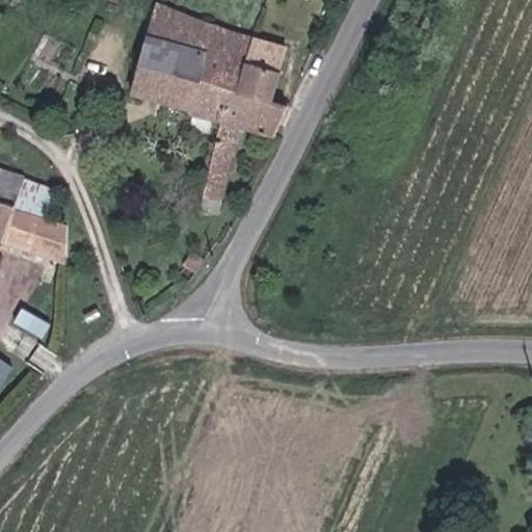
[(272,103),(282,73),(268,69),(274,44),(235,32),(156,2),(131,97),(194,113),(215,121),(216,122),(222,125),(234,85),(258,94),(248,130),(274,138),(289,108),(272,103)]
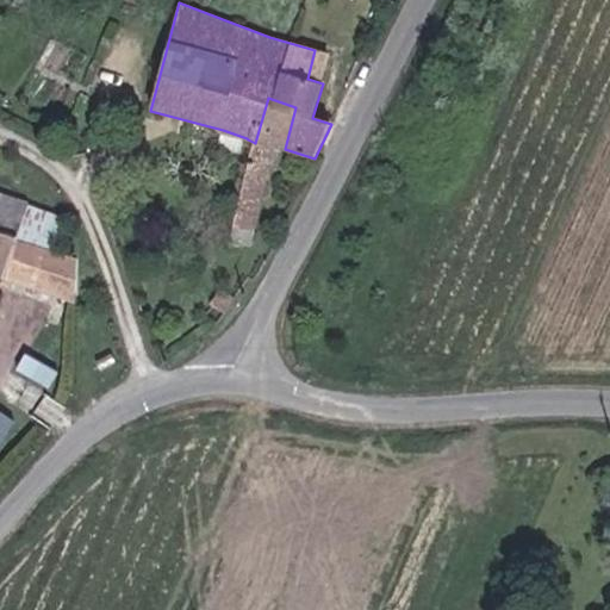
[(330,55),(315,50),(307,79),(323,83),(330,55)]
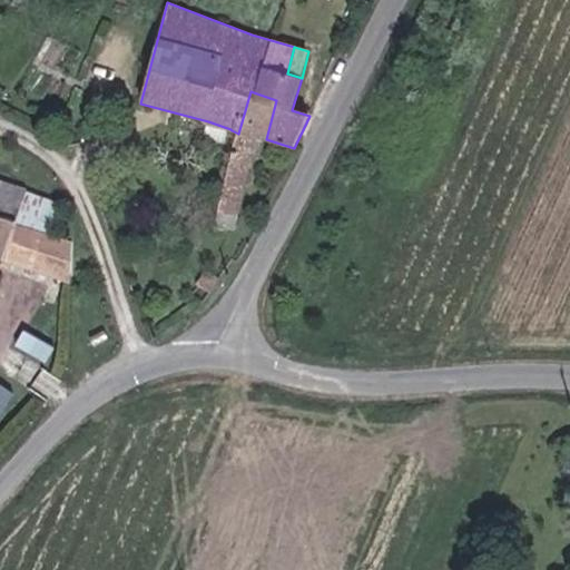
[(257,138),(266,139),(276,100),(251,91),(238,134),(214,225),(234,229),(257,138)]
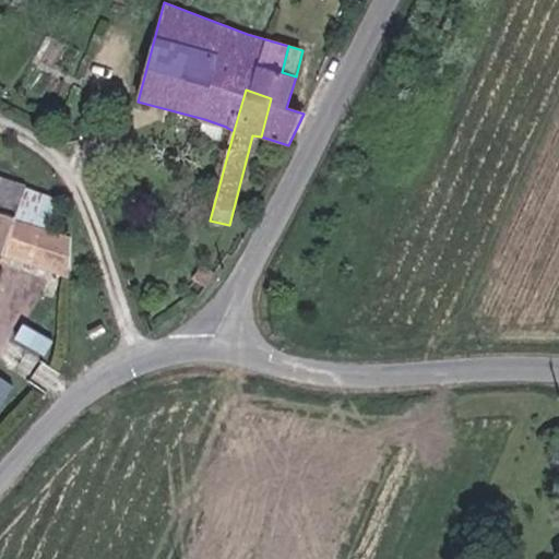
[(226,127),(204,119),(197,140),(221,146),(226,127)]
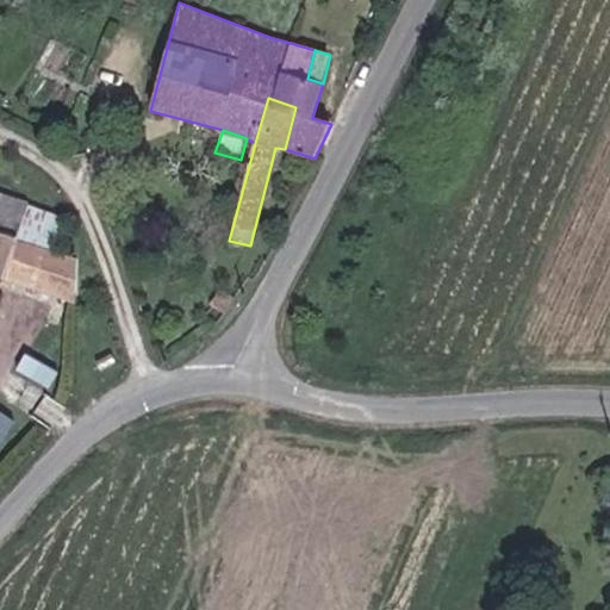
[(42,235),(51,206),(36,201),(26,229),(42,235)]
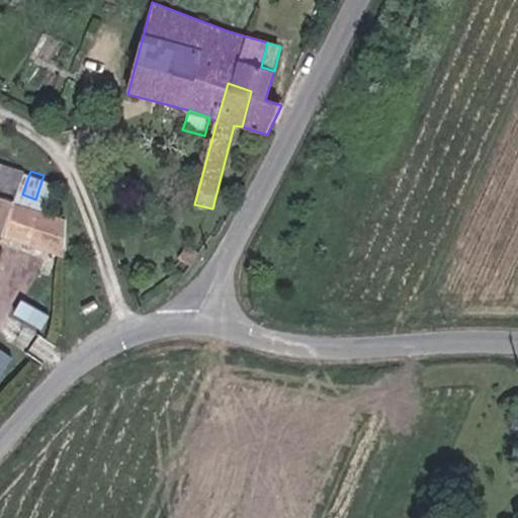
[(0,231),(66,255),(66,221),(13,203),(13,200),(0,195),(0,231)]
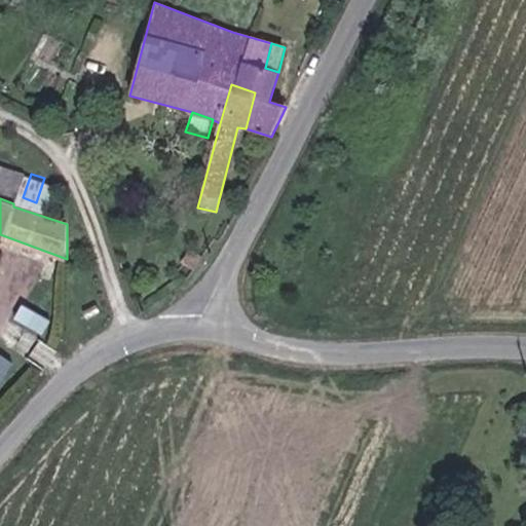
[(182,263),(195,272),(203,263),(186,253),(182,263)]
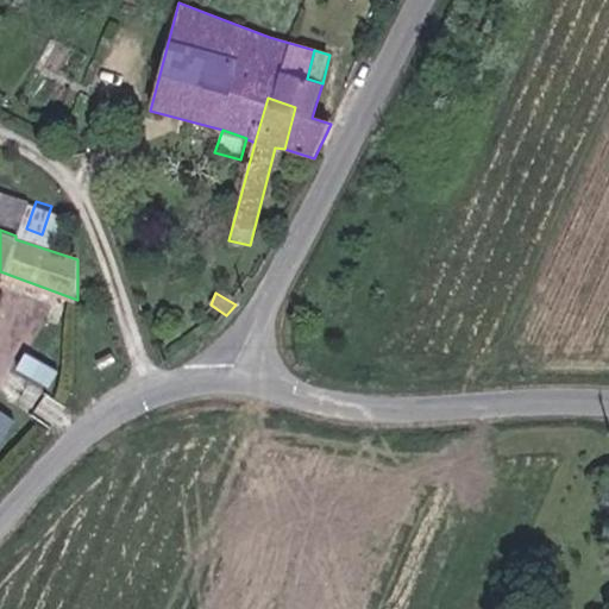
[(0,440),(1,441),(19,416),(1,403),(0,403),(0,440)]
